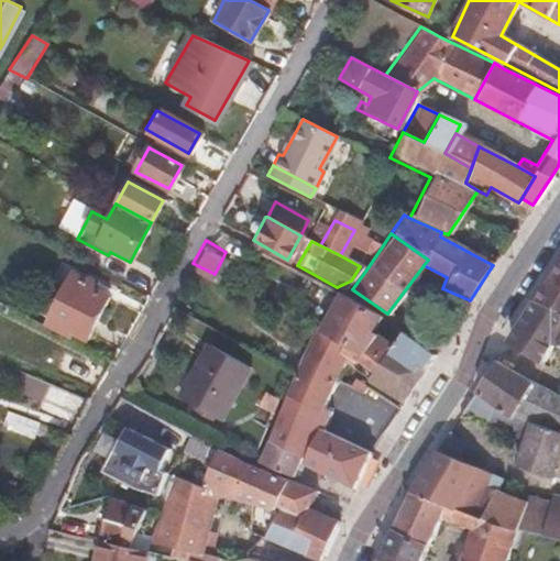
[(559,262),(536,299),(559,308),(559,262)]
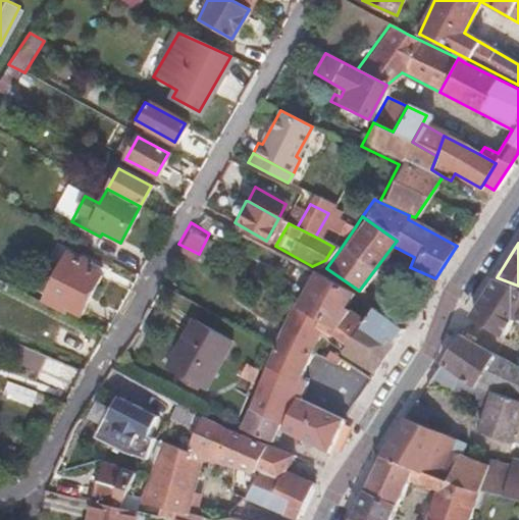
[(59,248),(34,294),(48,302),(50,299),(72,310),(93,274),(71,261),(73,257),(59,248)]
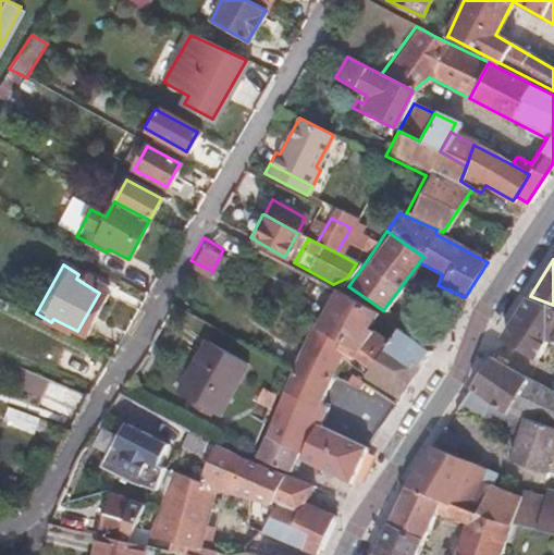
[(315,327),(309,323),(290,370),(278,397),(262,432),(297,451),(300,453),(316,424),(324,407),(319,403),(325,391),(334,401),(359,415),(373,432),(386,411),(371,403),(373,394),(347,378),(344,381),(336,372),(344,360),(351,365),(372,333),(368,331),(376,318),(346,299),(334,293),(315,327)]
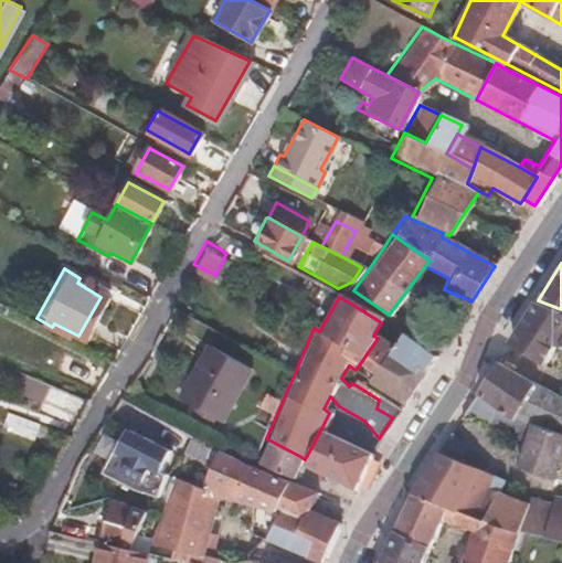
[(547,363),(557,341),(561,327),(561,309),(538,300),(511,339),(547,363)]
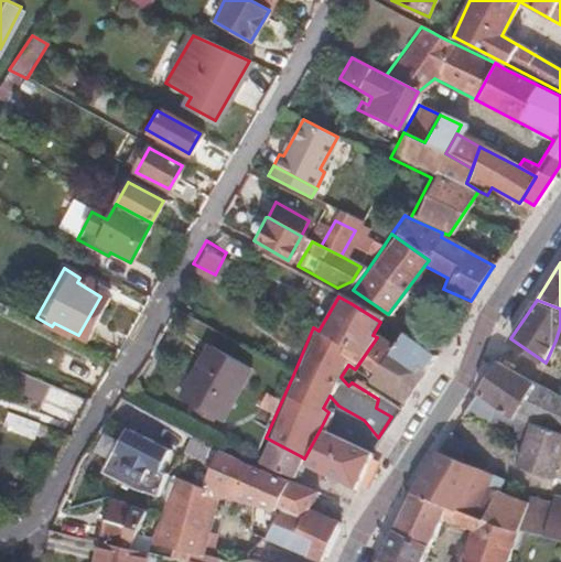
[(398,350),(377,337),(355,369),(368,377),(367,381),(401,402),(432,356),(407,339),(398,350)]
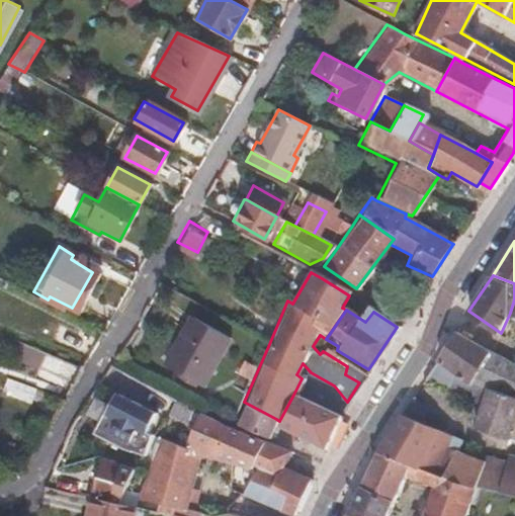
[(179,311),(154,360),(191,379),(218,331),(179,311)]
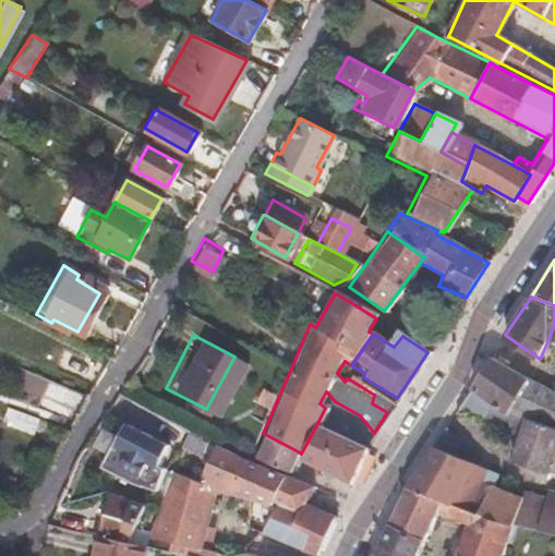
[(554,390),(528,376),(492,355),(471,388),(507,413),(509,410),(525,418),(554,427),(554,390)]
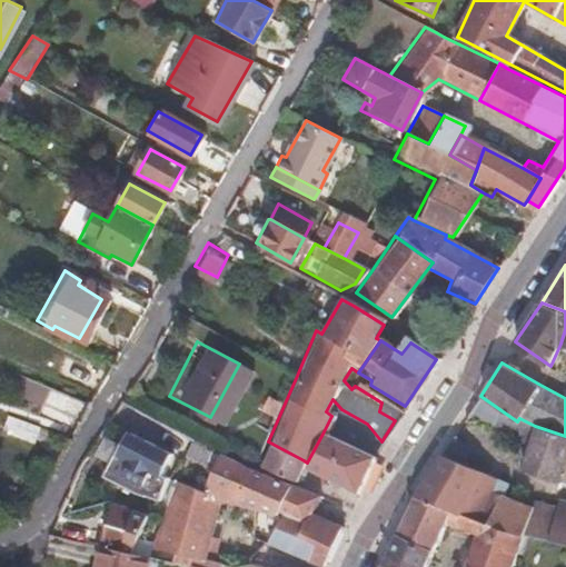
[(13,393),(41,405),(48,387),(20,376),(13,393)]
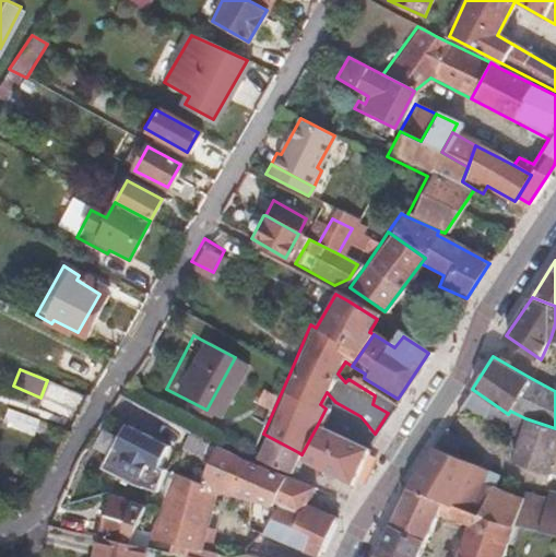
[(555,428),(525,418),(510,411),(508,414),(472,389),(459,407),(486,426),(495,414),(509,423),(523,428),(512,461),(555,474),(555,428)]
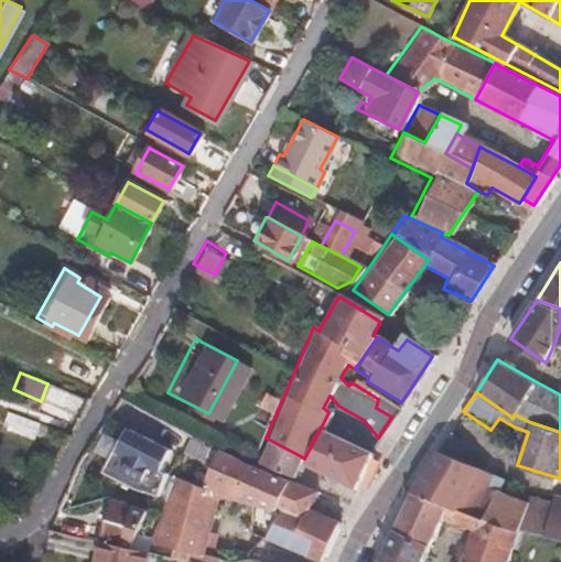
[(30,436),(35,421),(4,410),(0,422),(0,425),(30,436)]
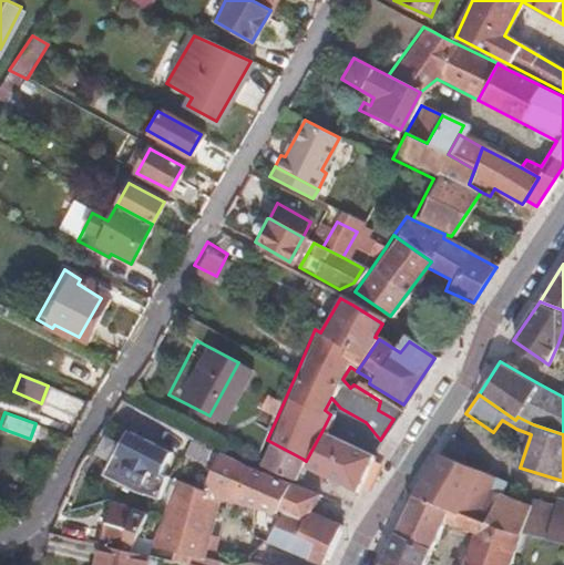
[(162,474),(170,452),(126,429),(114,451),(113,450),(101,472),(142,494),(155,499),(165,475),(162,474)]
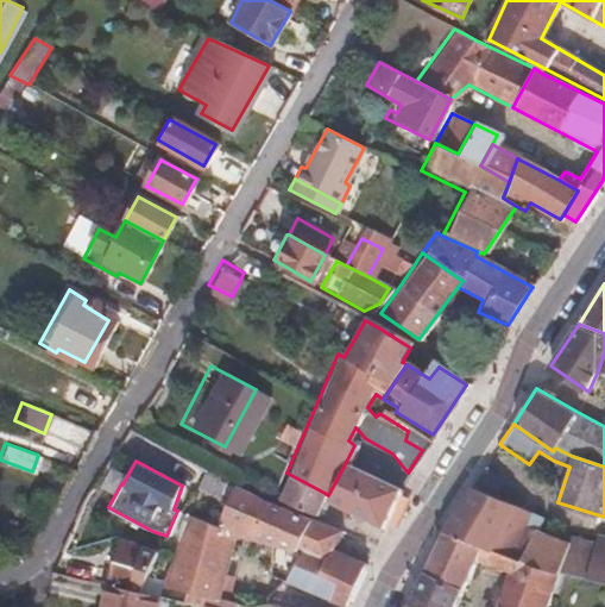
[(345,464),(328,495),(325,500),(379,529),(397,489),(345,464)]
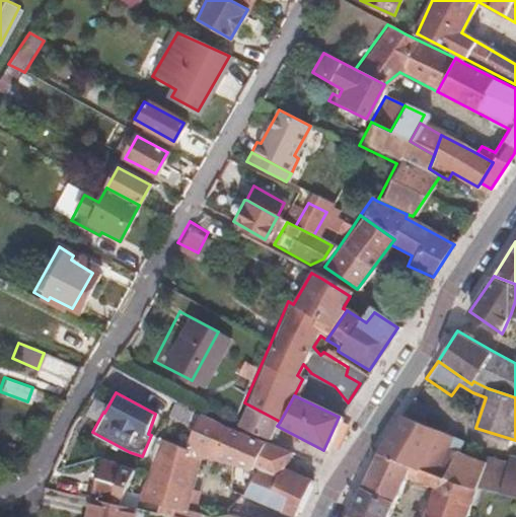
[(402,414),(460,438),(467,422),(414,397),(402,414)]
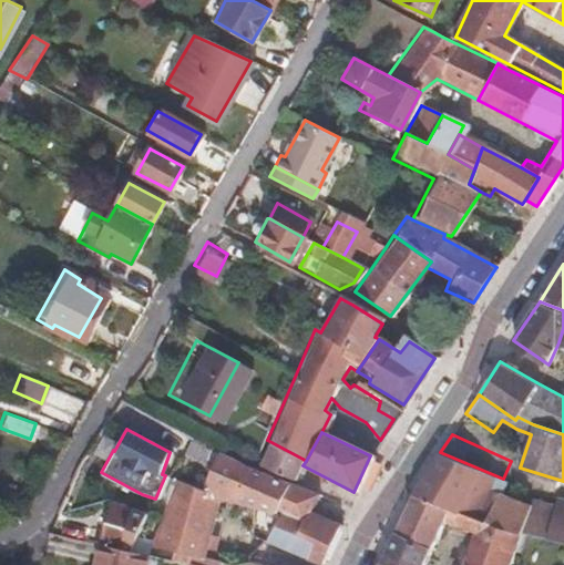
[(303,459),(267,440),(257,463),(291,478),(303,459)]
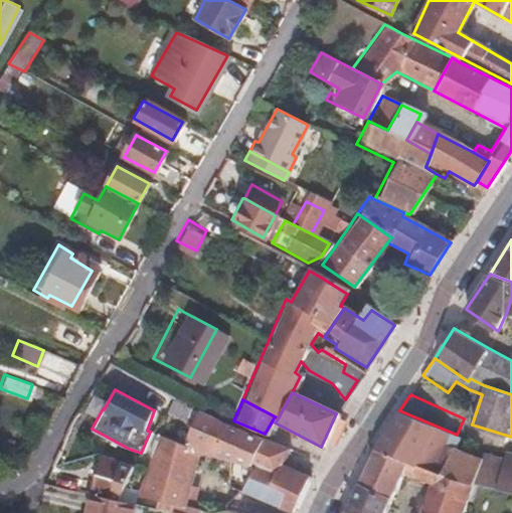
[(229,424),(195,409),(179,444),(154,438),(139,498),(176,507),(181,508),(196,451),(235,463),(247,467),(263,438),(229,424)]
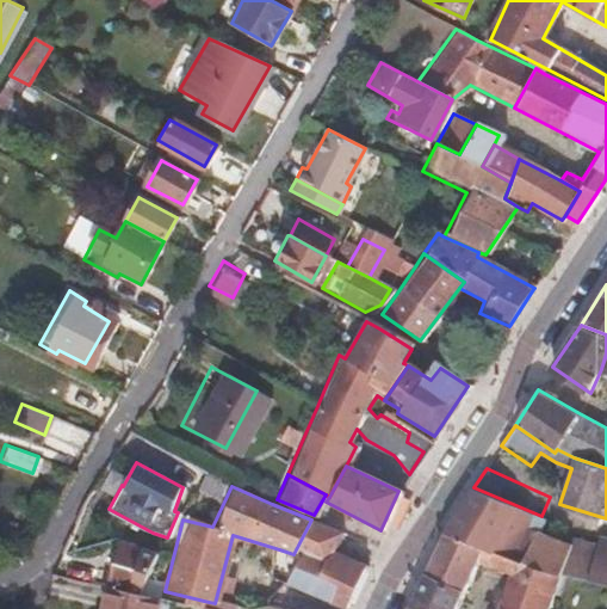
[(474,487),(445,531),(493,551),(563,577),(570,545),(539,531),(544,518),(542,516),(474,487)]
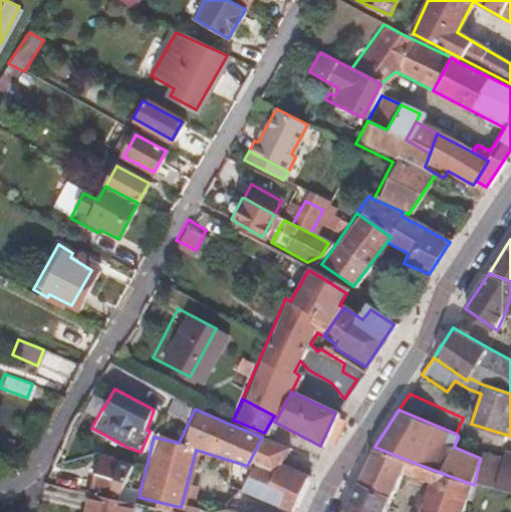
[(240,487),(290,510),(305,477),(280,464),(287,448),(262,437),(247,466),(250,467),(240,487)]
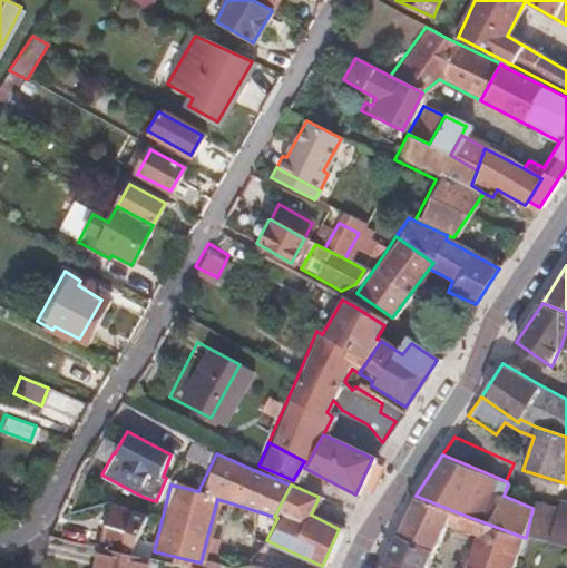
[(416,496),(397,535),(431,550),(448,517),(456,520),(460,513),(416,496)]
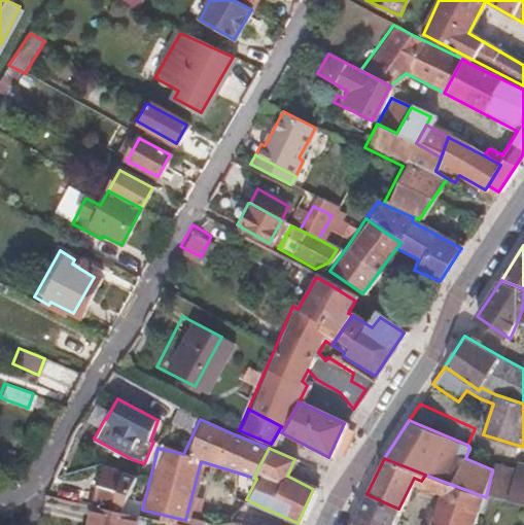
[(509,502),(516,471),(494,462),(492,469),(486,497),(509,502)]
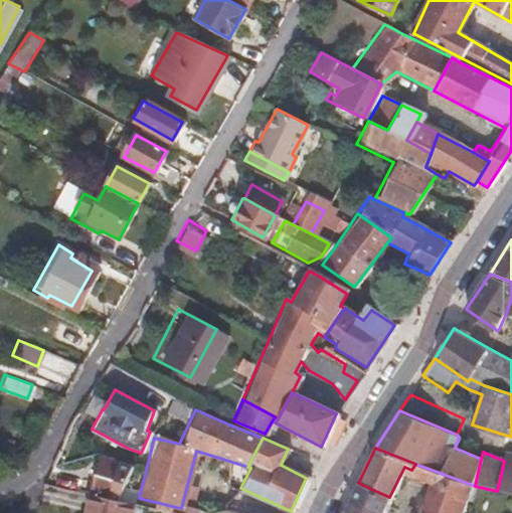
[(511,494),(511,454),(506,453),(504,461),(497,491),(511,494)]
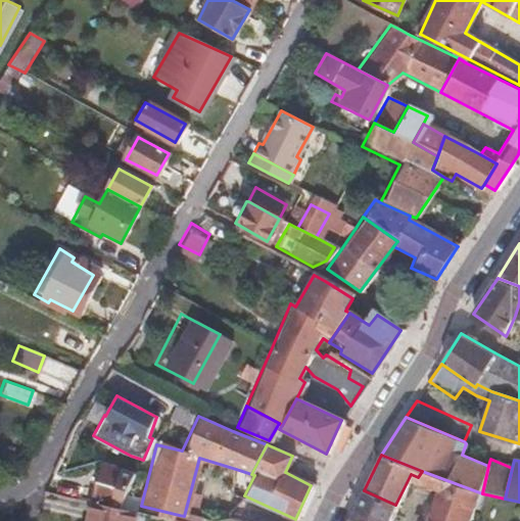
[(131,486),(134,475),(101,468),(93,501),(126,509),(131,486)]
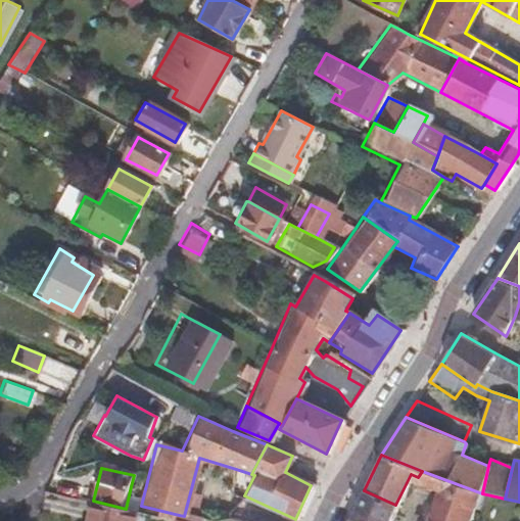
[(254,475),(251,474),(239,470),(230,488),(240,493),(244,495),(254,475)]
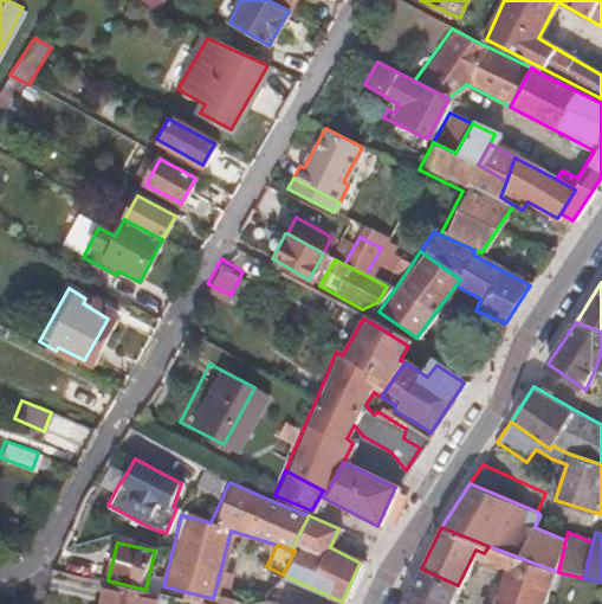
[(544,603),(558,572),(489,546),(484,553),(487,558),(507,567),(491,603),(544,603)]
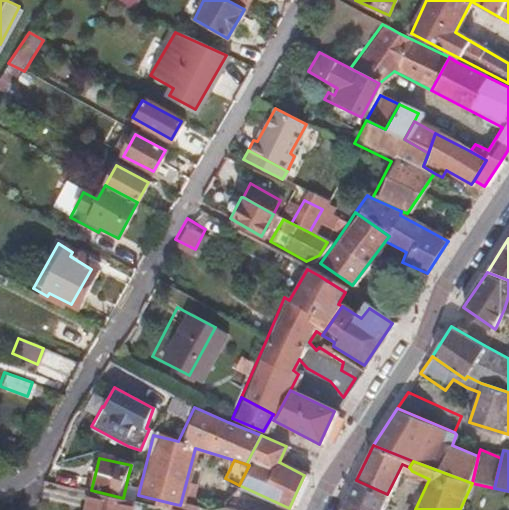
[(356,480),(343,507),(350,509),(379,509),(387,494),(356,480)]
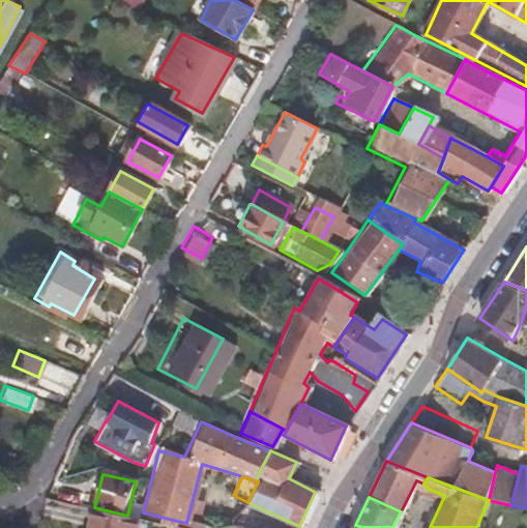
[(126,519),(93,511),(88,527),(139,527),(140,522),(126,519)]
